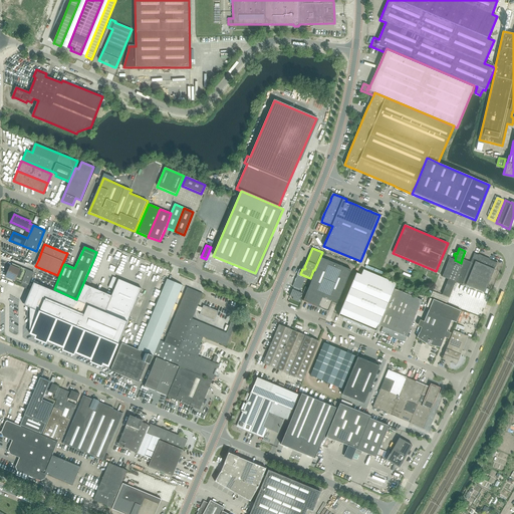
[(453,281),(455,282),(465,286),(466,285),(484,293),(486,288),(497,262),(496,263),(489,260),(490,259),(478,255),(474,254),(471,263),(462,259),(461,263),(453,281)]
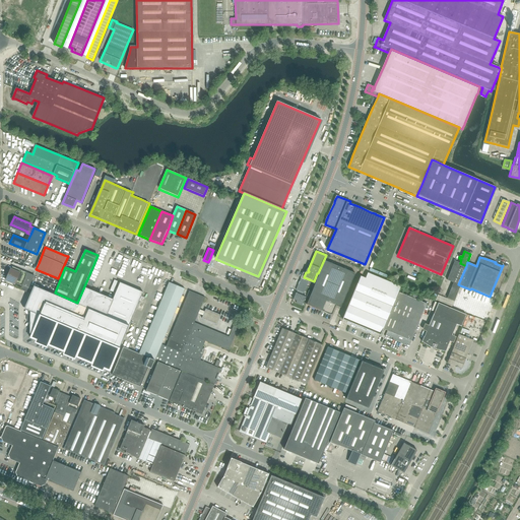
[(307,306),(329,315),(334,305),(341,308),(355,273),(325,261),(308,304),(307,303),(306,305),(307,306)]
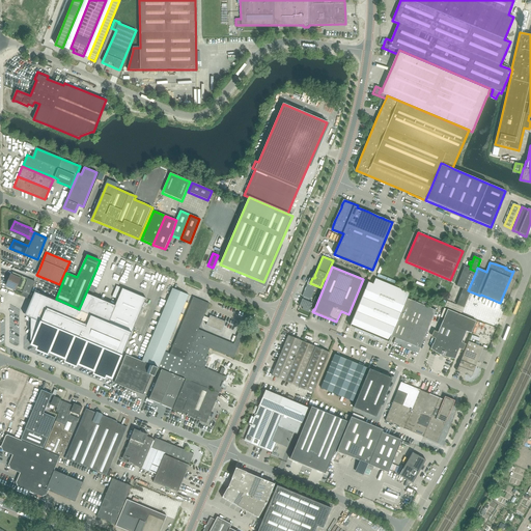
[(456,286),(463,288),(468,290),(476,272),(470,269),(465,267),(456,286)]
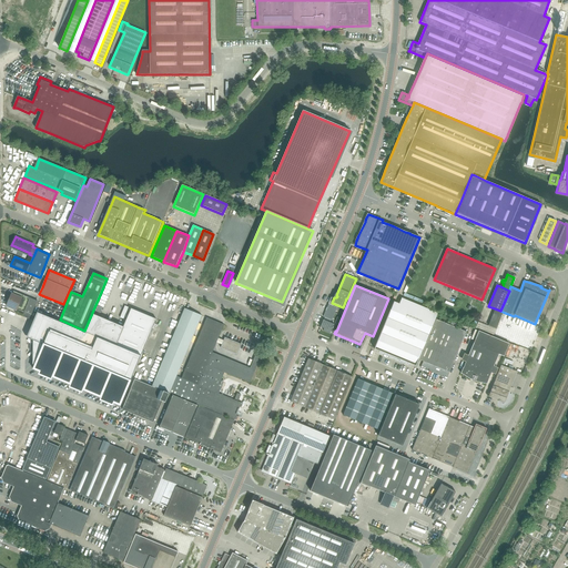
[(8,305),(32,315),(38,301),(13,291),(10,301),(8,305)]
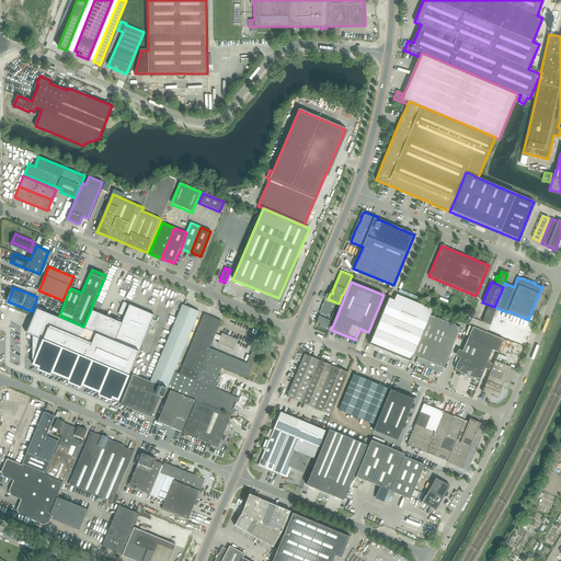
[(418,300),(419,297),(400,289),(398,293),(418,300)]
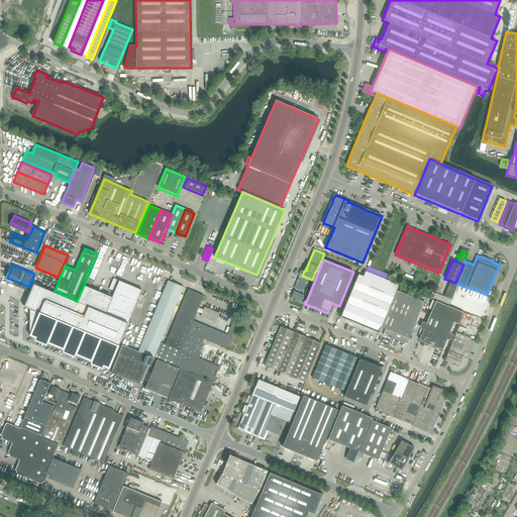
[(340,318),(379,333),(399,286),(366,272),(364,277),(358,275),(344,308),(340,318)]
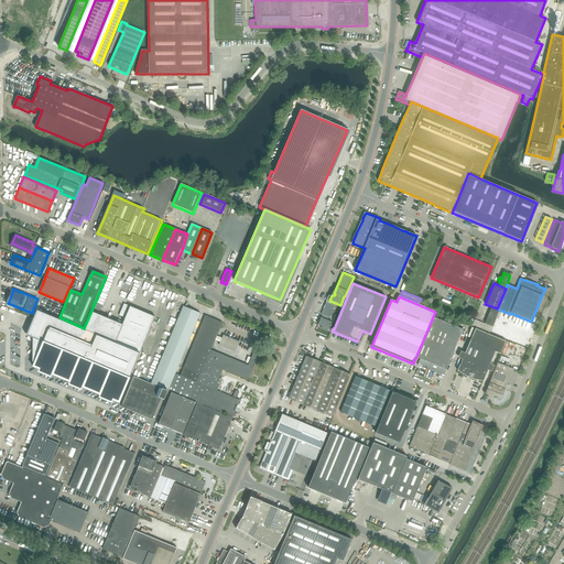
[(324,316),(328,318),(329,318),(335,306),(326,303),(321,315),(324,316)]
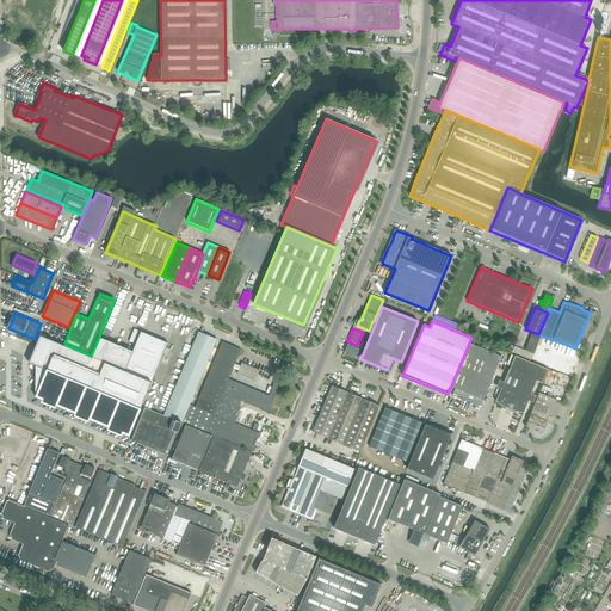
[(141,331),(136,329),(131,341),(136,344),(141,331)]
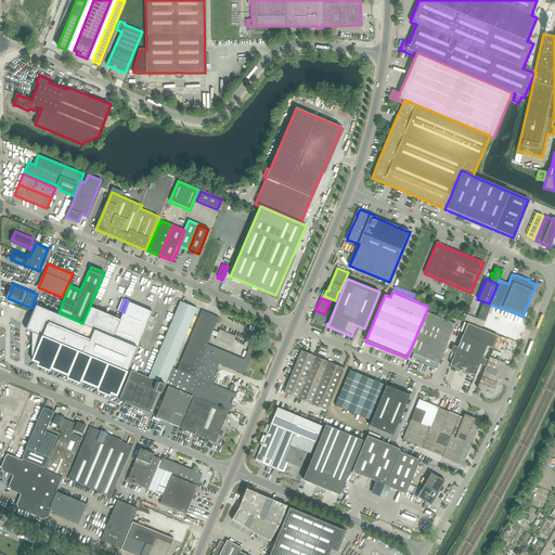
[(33,361),(71,377),(117,397),(133,360),(132,360),(134,357),(141,341),(140,341),(142,338),(143,336),(144,332),(145,333),(154,312),(144,308),(144,309),(138,306),(129,301),(120,320),(102,311),(102,312),(99,311),(99,310),(91,307),(84,325),(38,306),(31,319),(33,319),(33,337),(31,337),(30,337),(30,338),(30,339),(30,340),(31,341),(33,341),(33,356),(34,357),(33,361)]
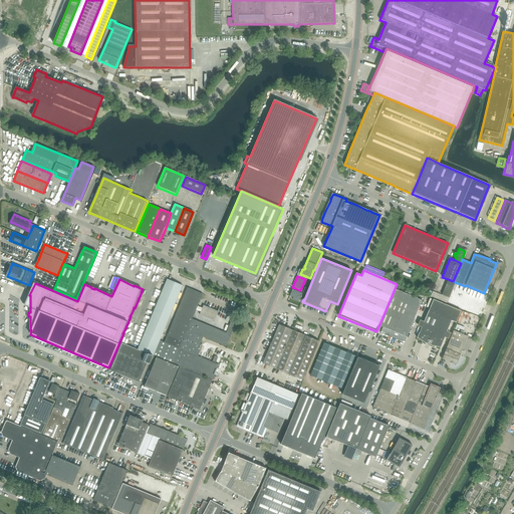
[(180,348),(165,342),(160,340),(183,286),(167,279),(138,349),(122,343),(110,370),(139,382),(147,363),(150,364),(153,356),(146,352),(174,363),(180,348)]
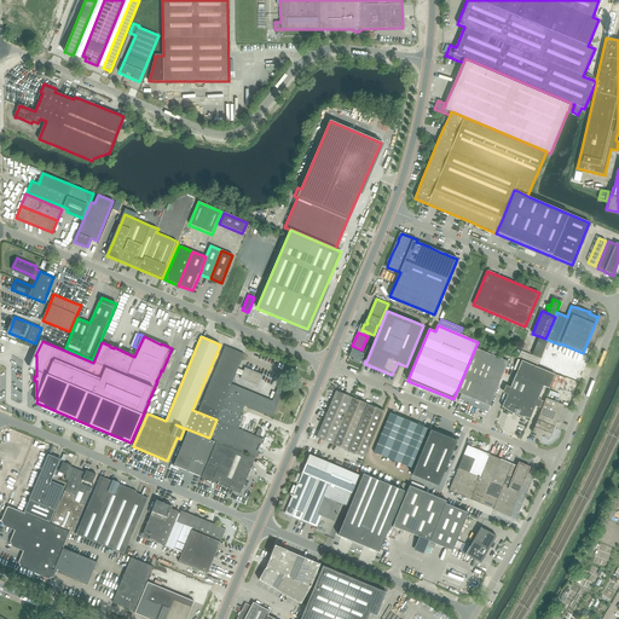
[(548,340),(545,339),(539,336),(532,356),(541,359),(548,340)]
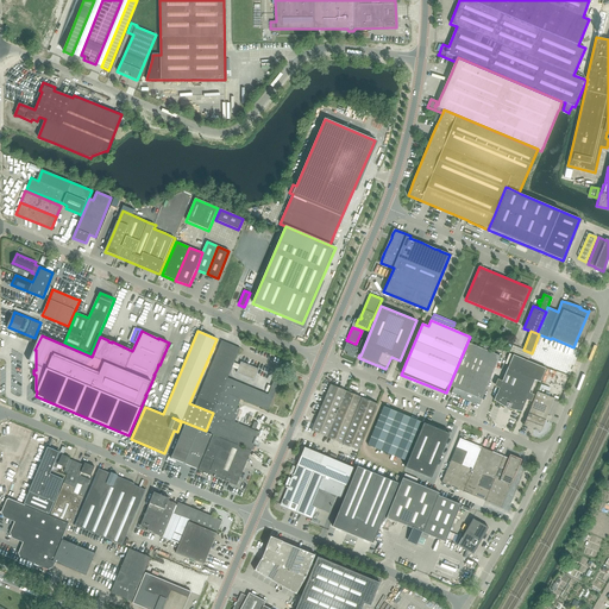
[(221,341),(195,406),(213,413),(206,431),(252,450),(259,432),(232,421),(242,400),(268,410),(270,406),(271,407),(280,387),(278,387),(281,382),(275,380),(269,395),(228,378),(240,349),(221,341)]
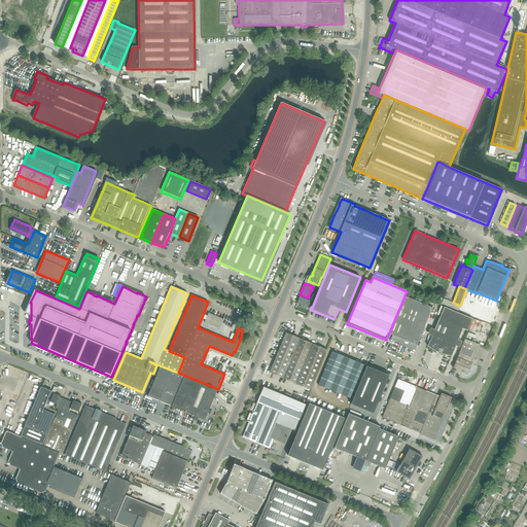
[(307,297),(303,295),(302,297),(300,297),(297,304),(301,305),(300,308),(306,310),(307,308),(310,302),(306,300),(307,297)]
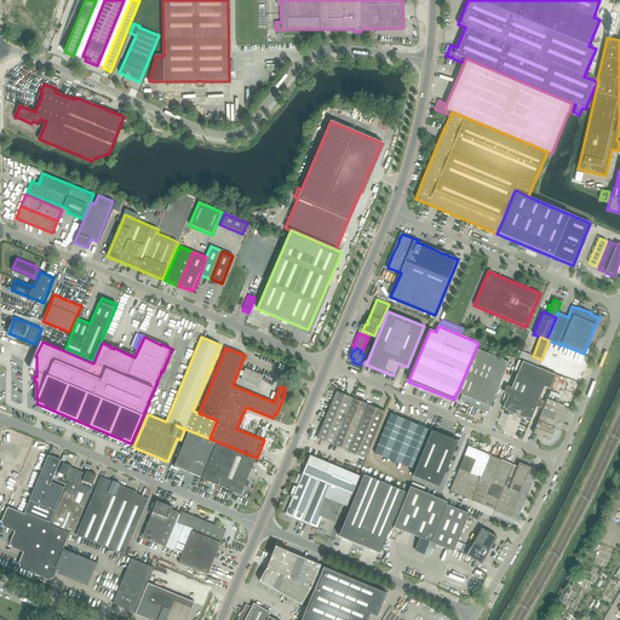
[(470,405),(469,406),(478,409),(480,408),(488,412),(491,407),(509,362),(498,359),(500,355),(494,352),(492,356),(476,349),(458,394),(463,395),(460,401),(470,405)]
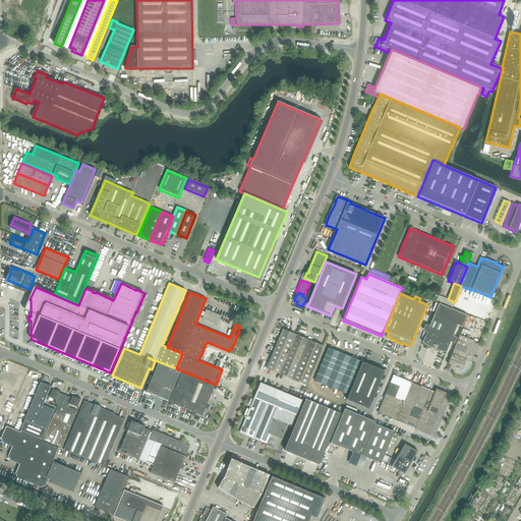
[(455,302),(448,299),(439,295),(437,301),(453,307),(455,302)]
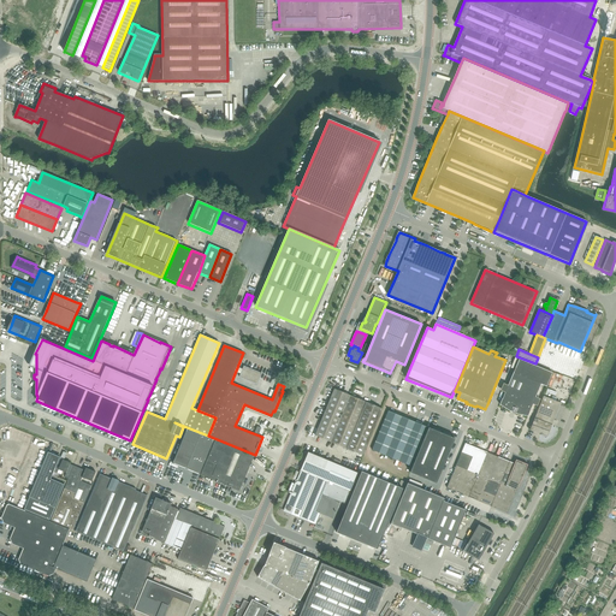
[(558,366),(557,369),(569,374),(574,365),(557,357),(560,354),(550,350),(544,365),(554,368),(555,365),(558,366)]
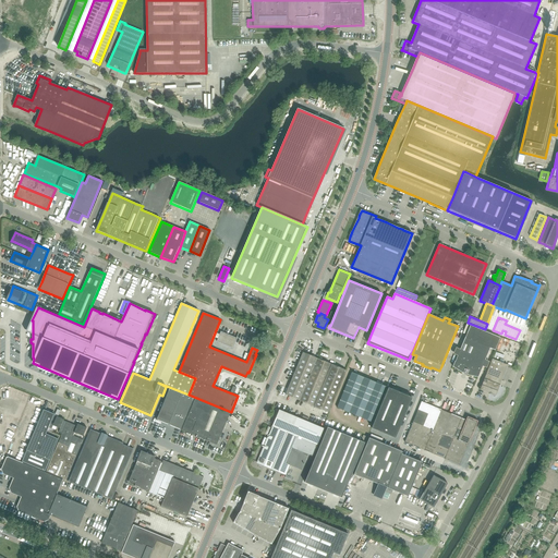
[(471,326),(465,338),(490,349),(496,351),(501,339),(471,326)]
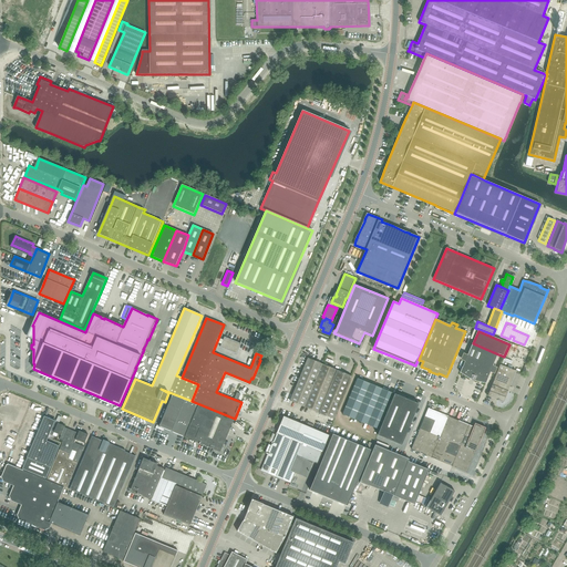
[(220,347),(237,354),(240,344),(225,337),(220,347)]
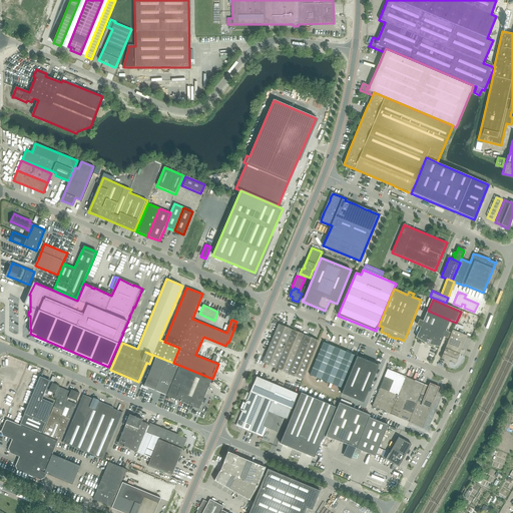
[(451,321),(428,311),(417,338),(425,344),(426,343),(430,345),(430,346),(440,348),(451,321)]
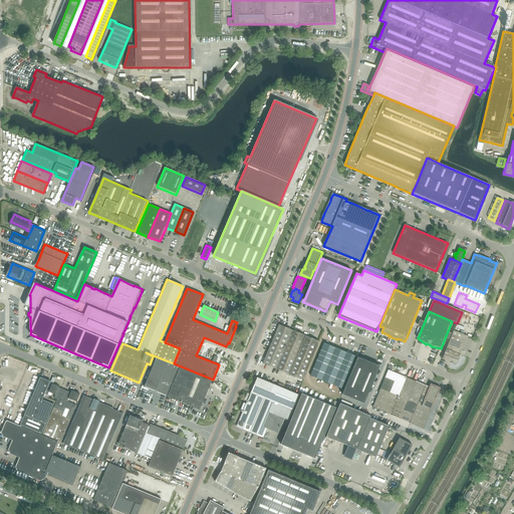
[(279,324),(271,344),(284,349),(292,330),(279,324)]
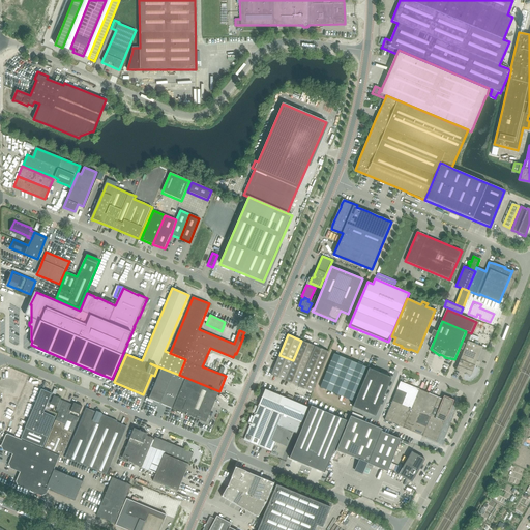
[(293,360),(307,366),(316,347),(301,341),(293,360)]
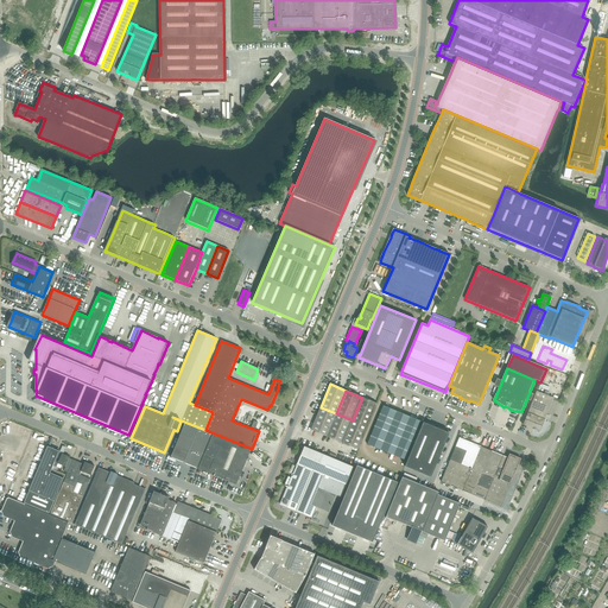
[(550,397),(536,391),(524,424),(524,425),(532,429),(539,431),(544,419),(553,398),(550,397)]
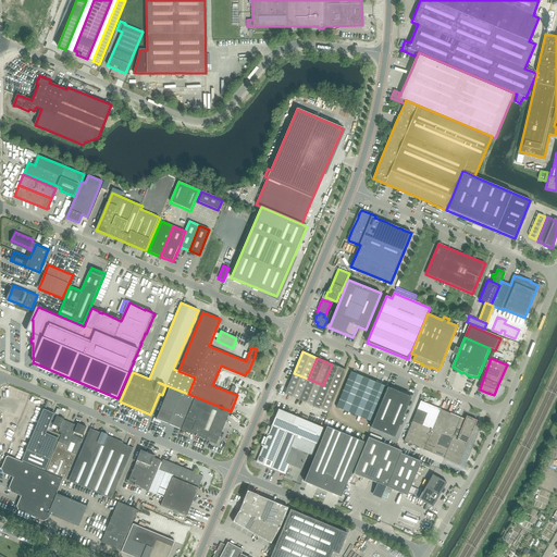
[(332,364),(323,385),(336,391),(346,370),(332,364)]
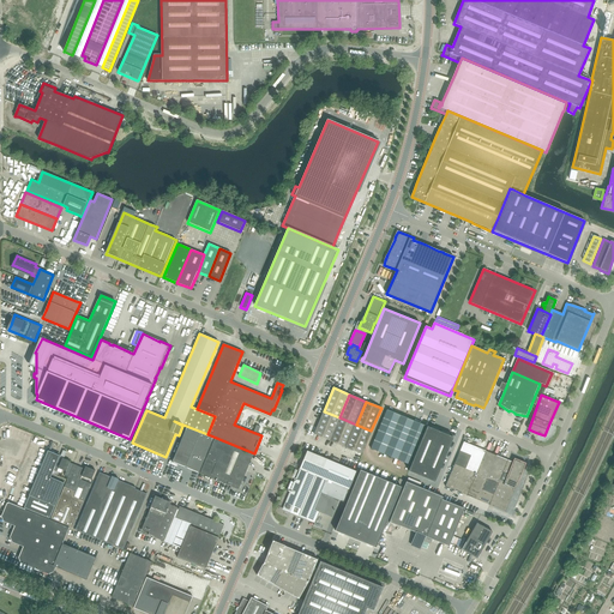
[(371,449),(385,455),(401,416),(387,410),(371,449)]
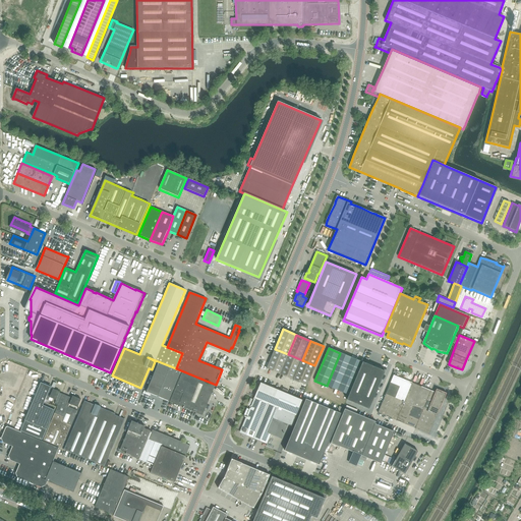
[(267,368),(280,374),(288,354),(275,349),(267,368)]
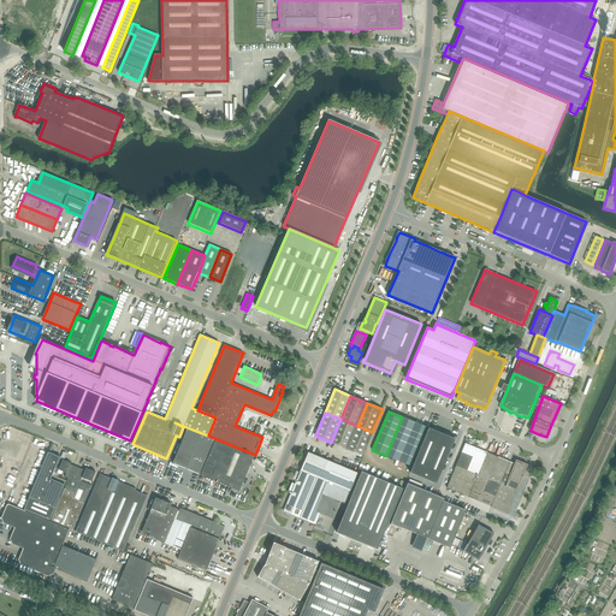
[(386,456),(400,462),(415,422),(403,418),(402,418),(386,456)]
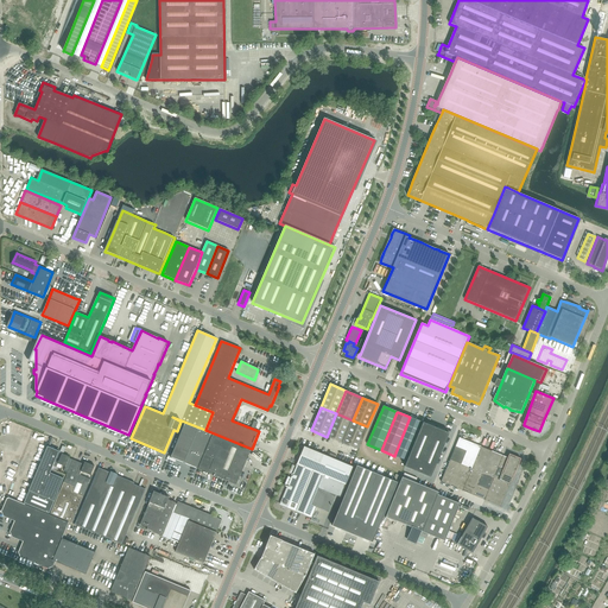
[(327,437),(343,444),(353,420),(336,413),(327,437)]
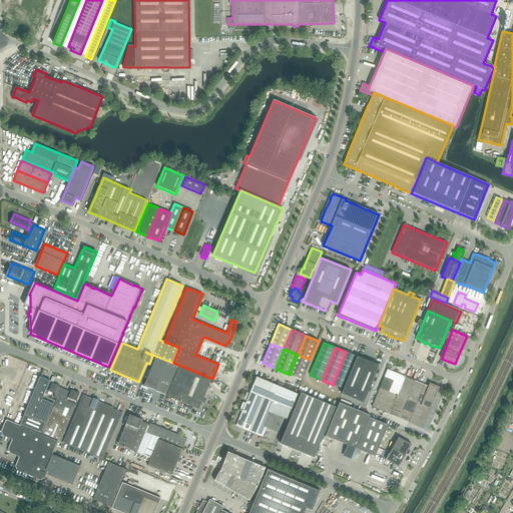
[(333,385),(344,389),(357,357),(346,352),(333,385)]
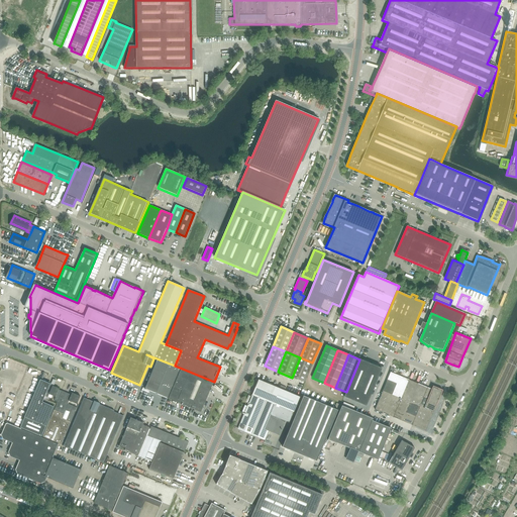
[(300,357),(292,378),(304,383),(312,363),(300,357)]
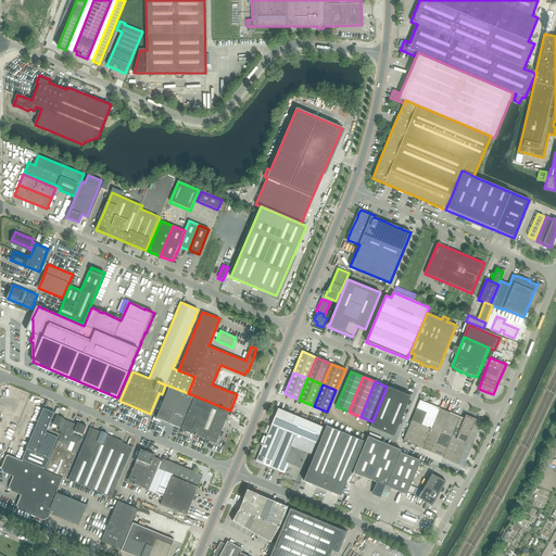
[(168,387),(155,418),(180,428),(193,396),(168,387)]
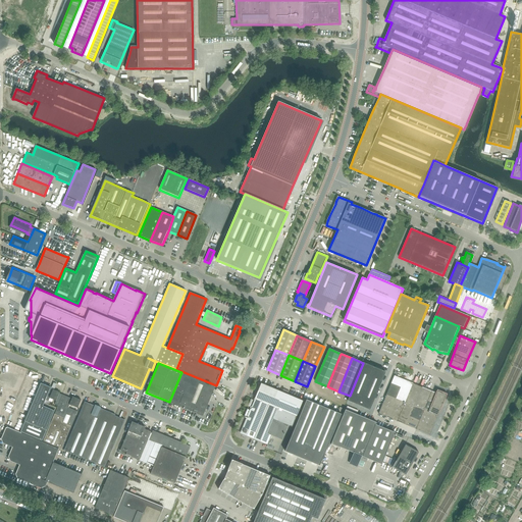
[(350,396),(348,401),(359,405),(374,367),(363,363),(350,396)]
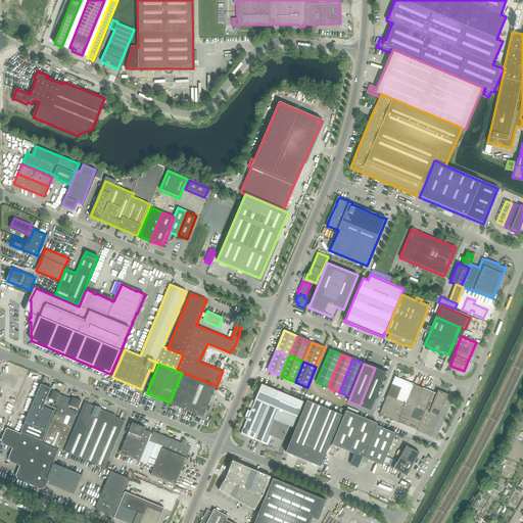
[(375,368),(360,406),(371,411),(386,373),(375,368)]
